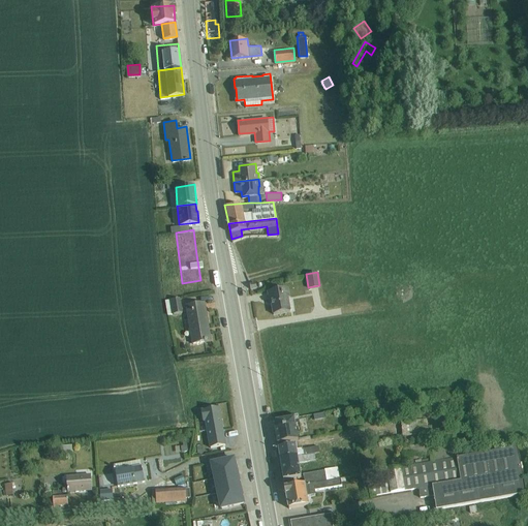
[(179,277),(168,280),(172,291),(181,289),(179,277)]
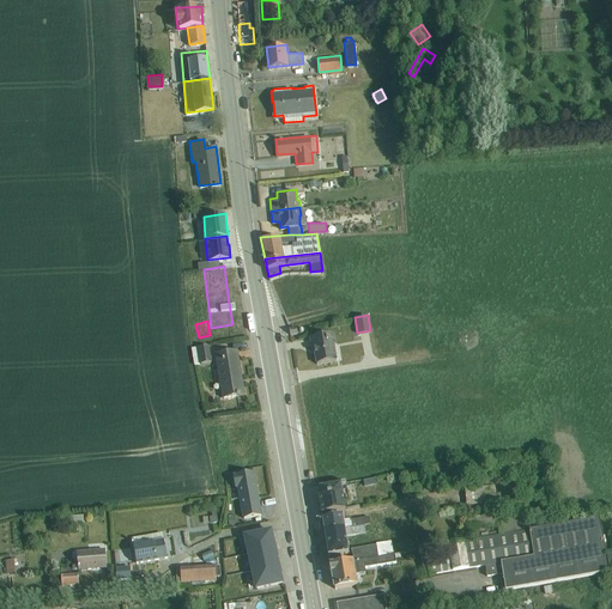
[(334,330),(310,335),(311,346),(314,346),(316,361),(337,358),(333,342),(335,342),(334,330)]
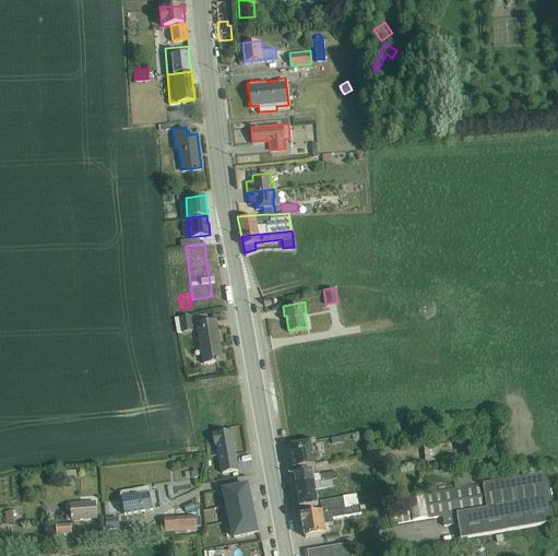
[(175,316),(176,331),(177,331),(192,328),(190,314),(179,315),(175,316)]
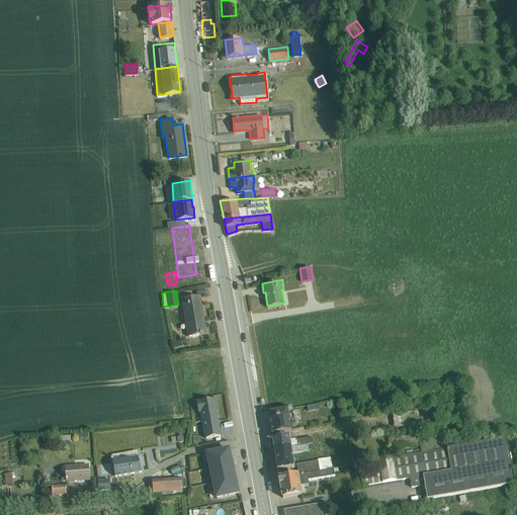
[(199,294),(181,297),(187,335),(205,332),(199,294)]
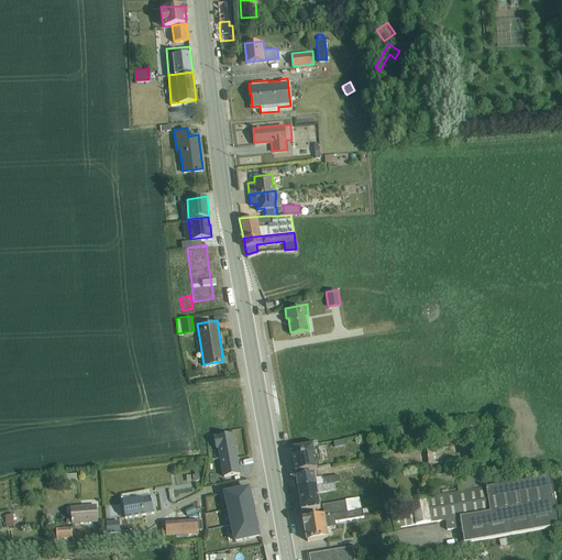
[(222,434),(213,435),(216,447),(218,447),(223,474),(239,472),(232,431),(227,432),(222,434)]
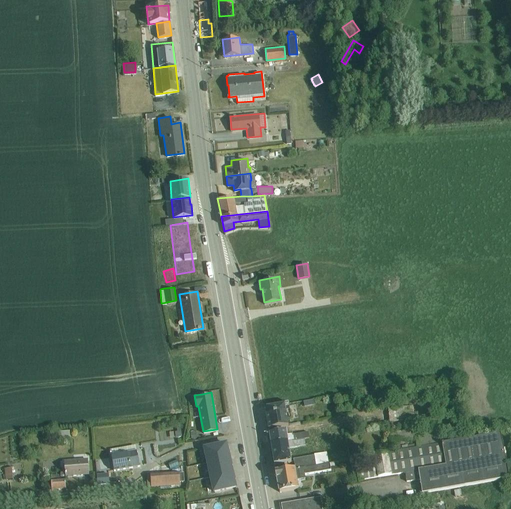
[(288,401),(264,405),(268,428),(300,422),(299,420),(288,422),(286,412),(289,411),(288,401)]
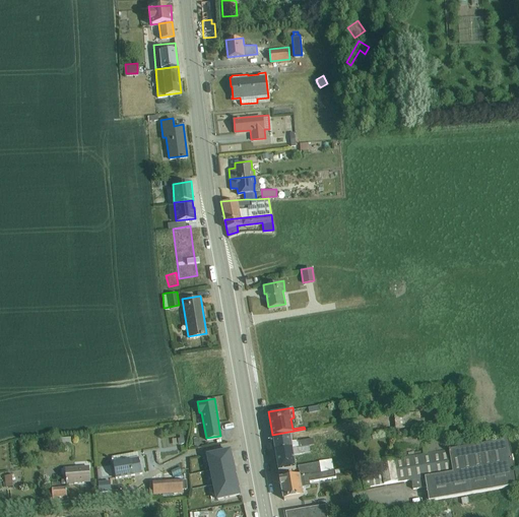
[(419,410),(394,412),(395,428),(420,425),(419,419),(424,419),(424,415),(419,416),(419,410)]
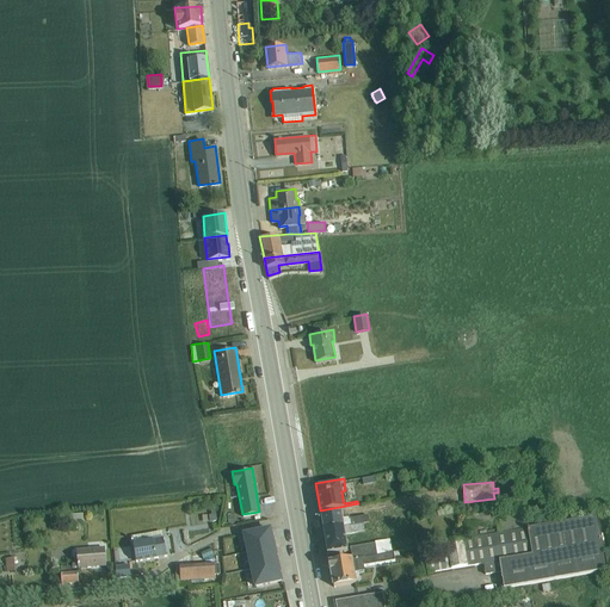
[(449,555),(424,558),(426,571),(484,561),(485,571),(500,569),(504,586),(609,565),(609,550),(604,551),(597,514),(527,526),(527,511),(464,512),(464,532),(474,532),(473,524),(495,522),(495,532),(494,532),(493,528),(486,530),(486,528),(479,530),(480,534),(445,540),(449,555)]
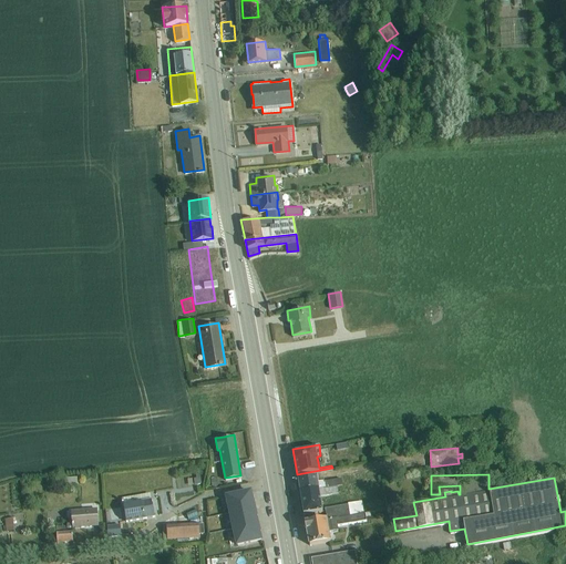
[(336,484),(342,483),(341,477),(318,480),(317,475),(298,479),(299,486),(300,491),(336,484)]
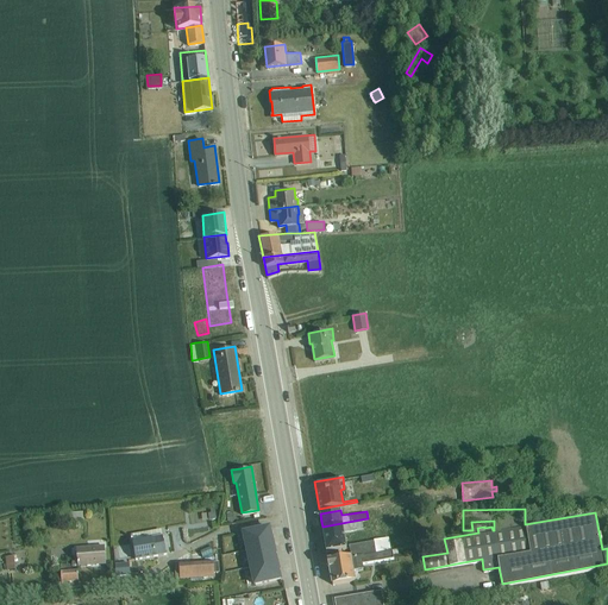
[(361,520),(323,527),(323,528),(324,535),(325,541),(326,548),(326,550),(346,547),(343,529),(362,527),(362,525),(368,524),(368,518),(361,520)]
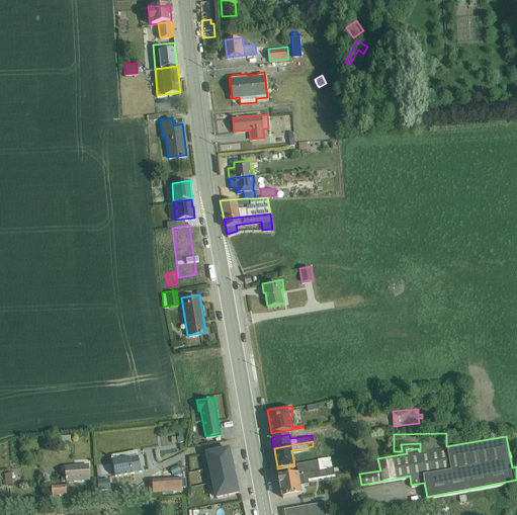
[(209,466),(234,461),(232,454),(230,454),(228,447),(206,451),(209,466)]
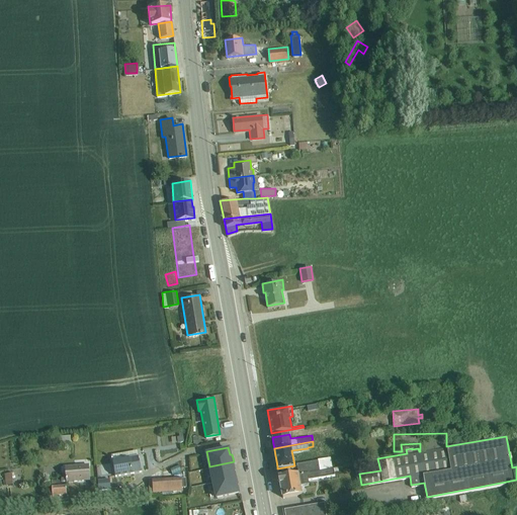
[(112,454),(110,454),(111,457),(114,475),(141,469),(137,448),(112,453),(112,454)]
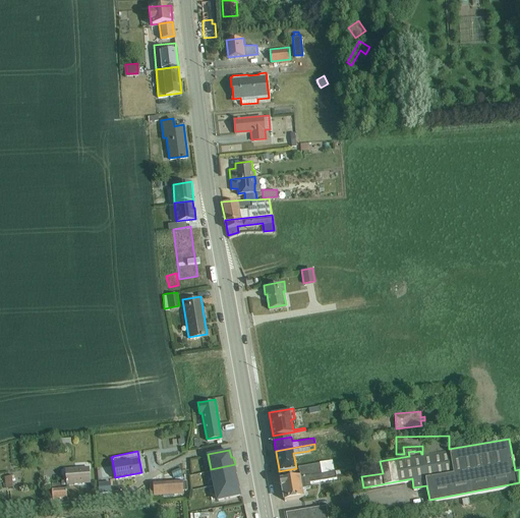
[(299,475),(334,469),(332,458),(320,460),(320,462),(298,465),(299,475)]
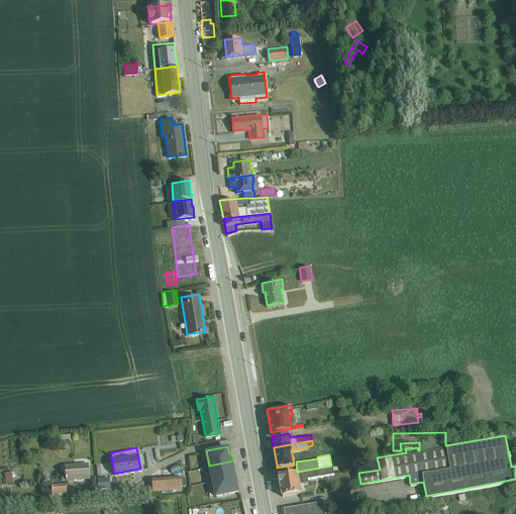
[(98,459),(99,471),(112,469),(110,457),(98,459)]
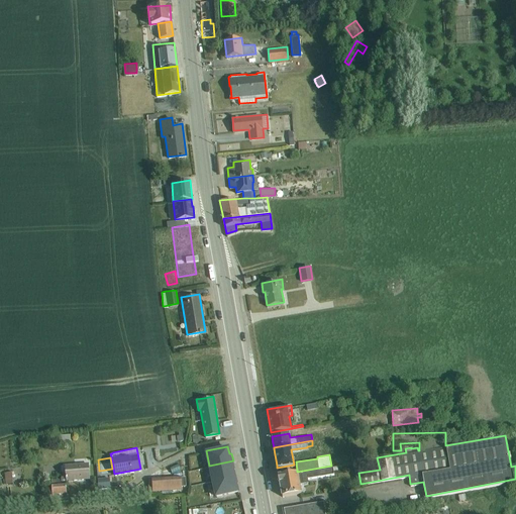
[(233,460),(209,466),(212,480),(234,475),(232,469),(234,468),(233,460)]
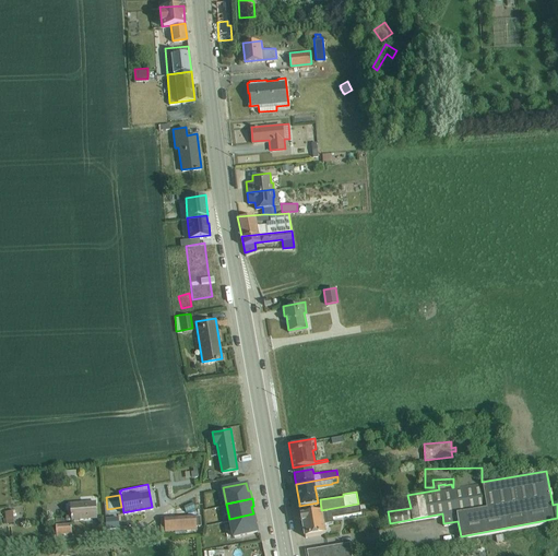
[(71,515),(71,518),(96,516),(95,499),(70,501),(71,515)]
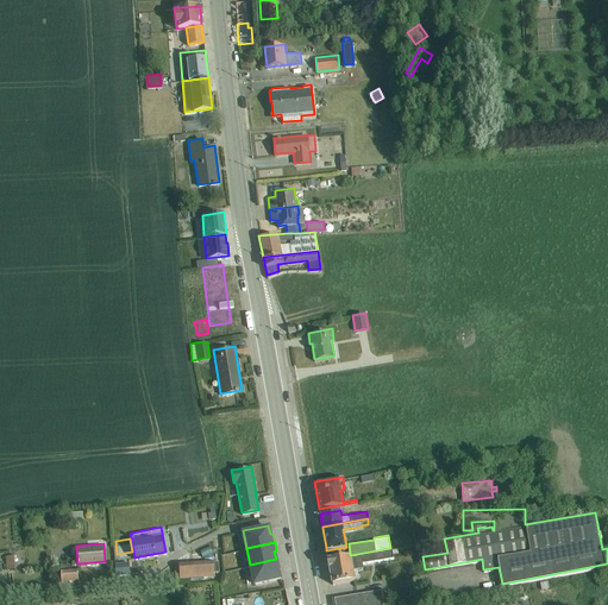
[(390,548),(350,555),(327,559),(332,583),(355,578),(352,568),(363,566),(362,561),(393,556),(393,554),(397,553),(396,547),(390,548)]
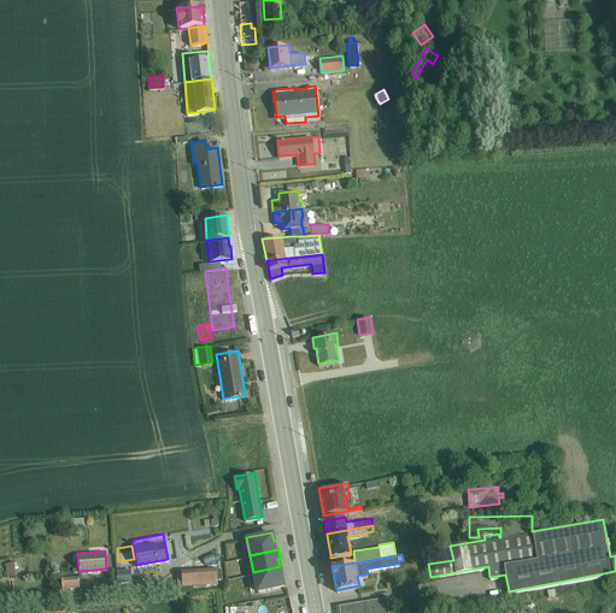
[(13,561),(6,561),(7,576),(16,575),(13,561)]
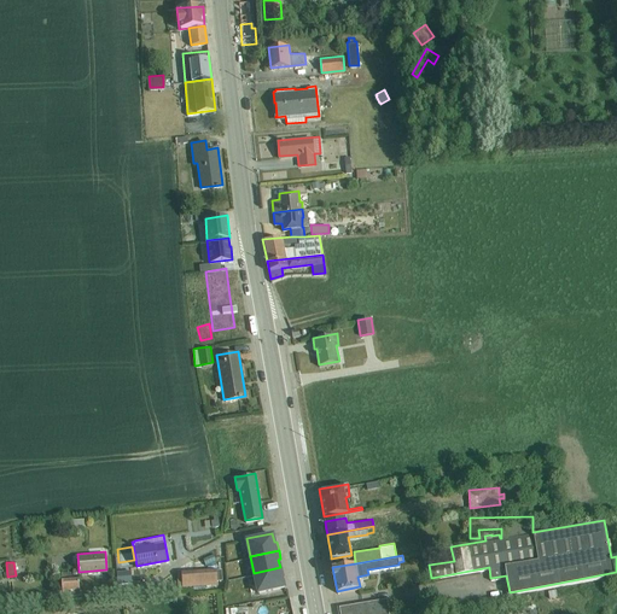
[(280,567),(254,573),(257,591),(284,585),(281,577),(284,576),(281,566),(280,567)]
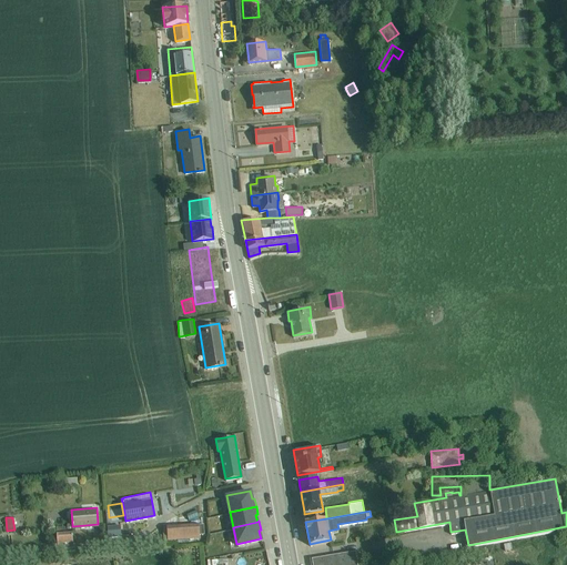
[(203,522),(166,524),(168,540),(200,537),(199,533),(204,532),(203,522)]
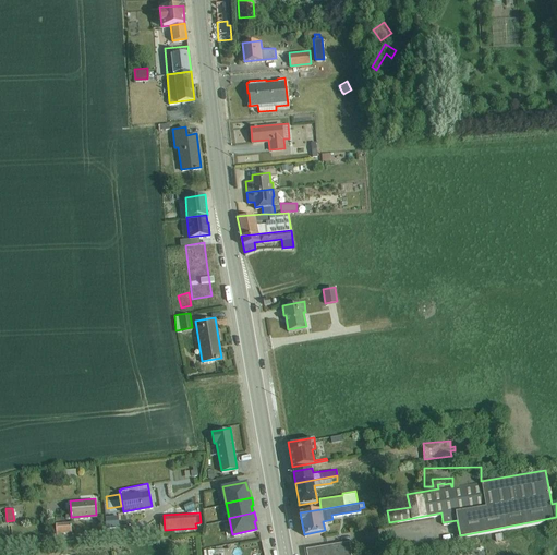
[(71,517),(71,514),(65,514),(65,515),(55,516),(56,532),(71,531),(71,517)]
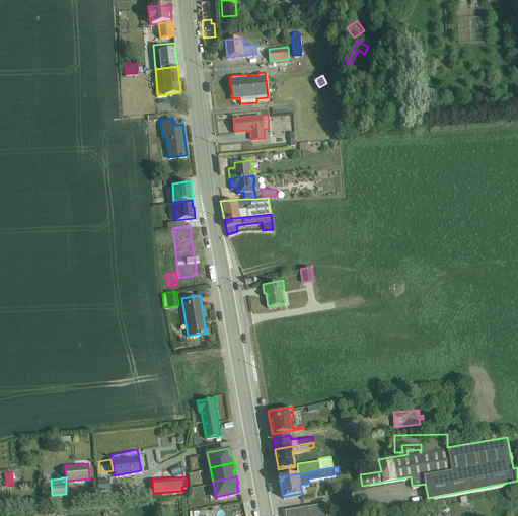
[(109,478),(97,480),(98,490),(111,489),(109,478)]
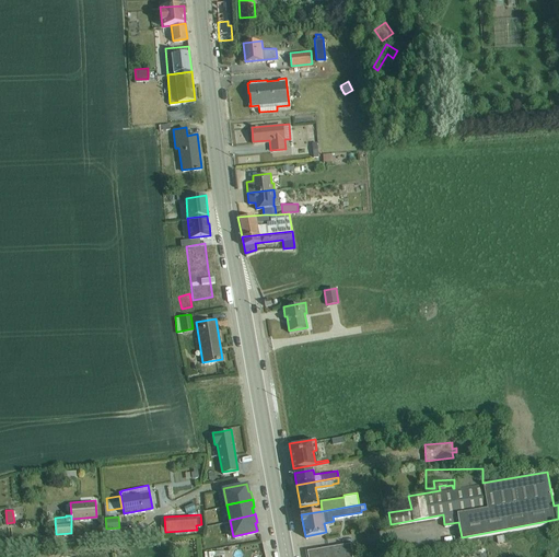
[(306,549),(307,556),(349,556),(352,556),(350,542),(322,546),(306,549)]
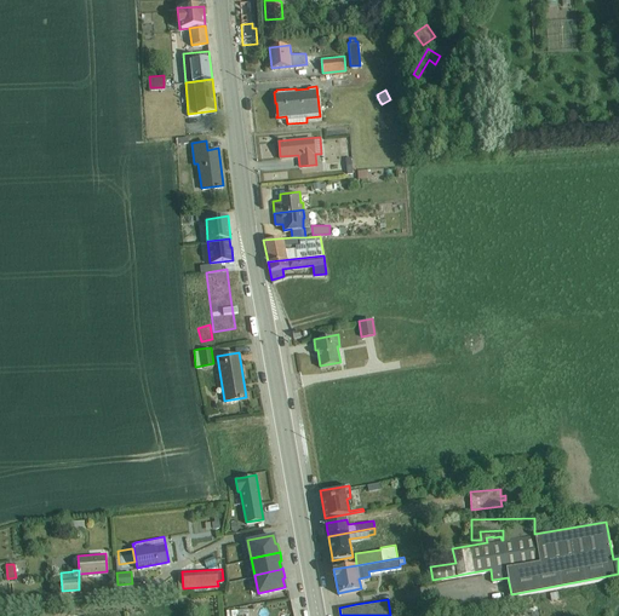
[(340,615),(339,608),(356,604),(338,606),(338,615),(340,615)]
